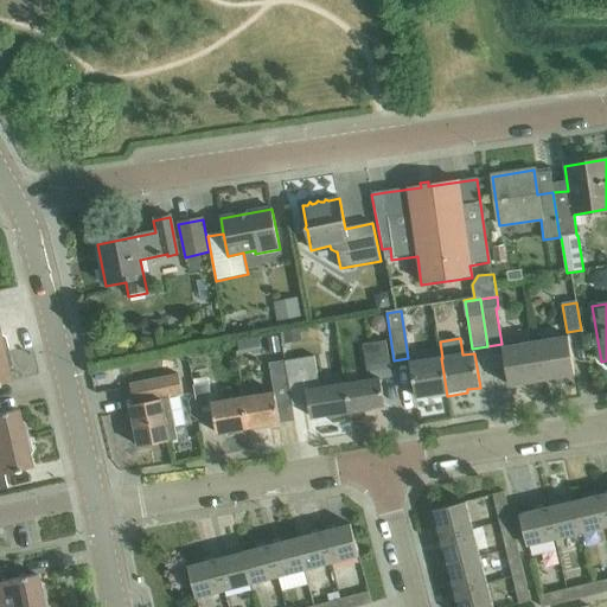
[(568,338),(535,343),(541,381),(574,376),(568,338)]
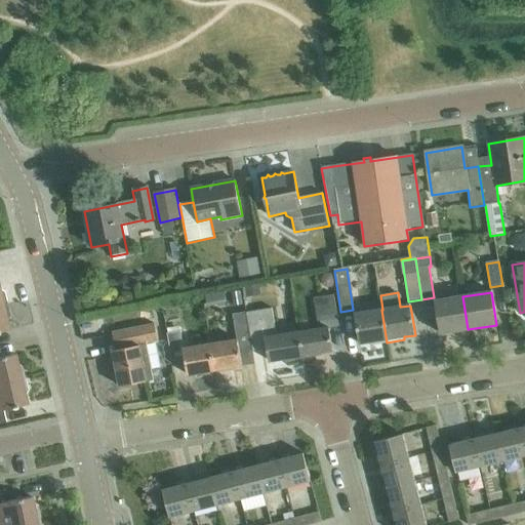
[(318,329),(298,332),(303,357),(332,352),(328,327),(338,326),(333,294),(313,297),(318,329)]
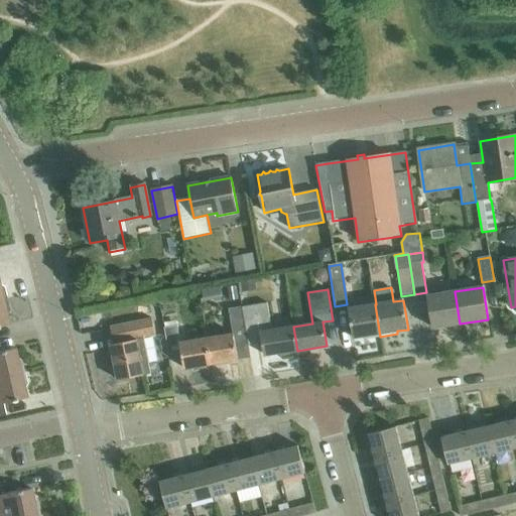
[(460,324),(455,291),(426,296),(431,329),(460,324)]
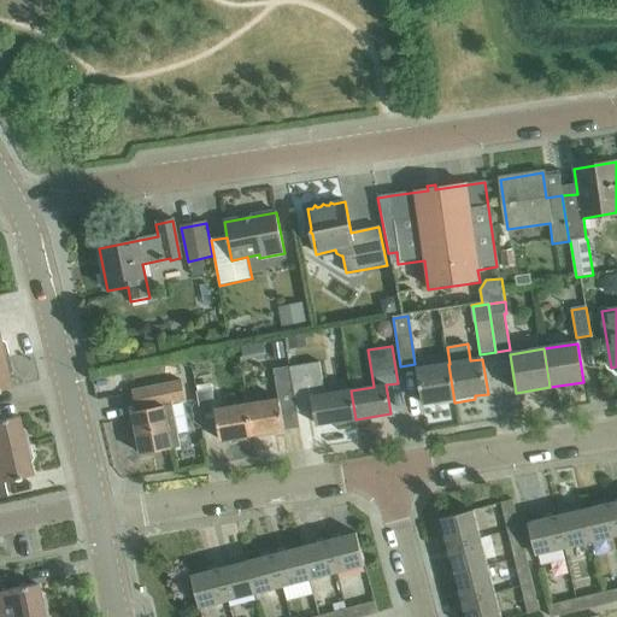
[(0,391),(11,388),(7,377),(11,371),(9,358),(0,359),(0,391)]
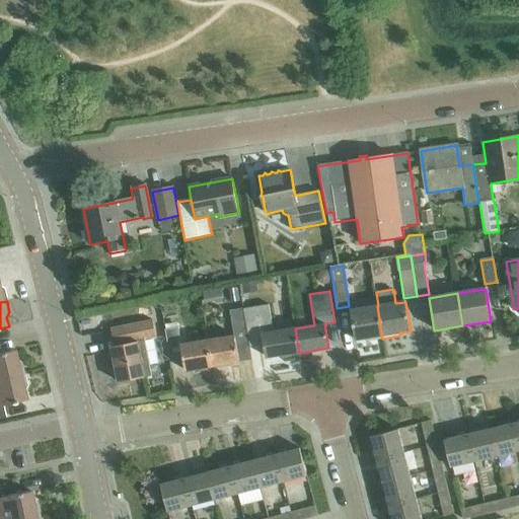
[(269,305),(242,309),(246,337),(262,335),(266,358),(299,353),(295,328),(274,331),(269,305)]
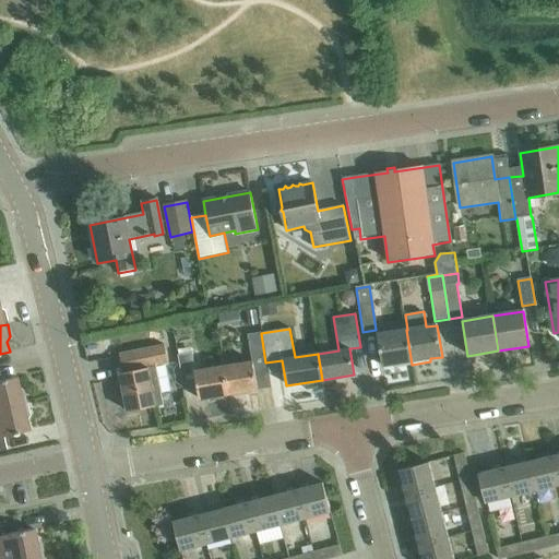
[(412,365),(406,330),(377,334),(381,367),(393,365),(393,368),(412,365)]
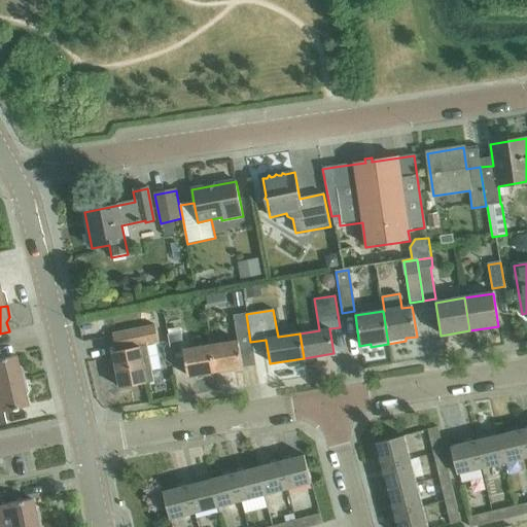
[(238,341),(210,345),(214,372),(242,367),(239,349),(251,348),(250,342),(246,314),(246,313),(234,315),(238,341)]
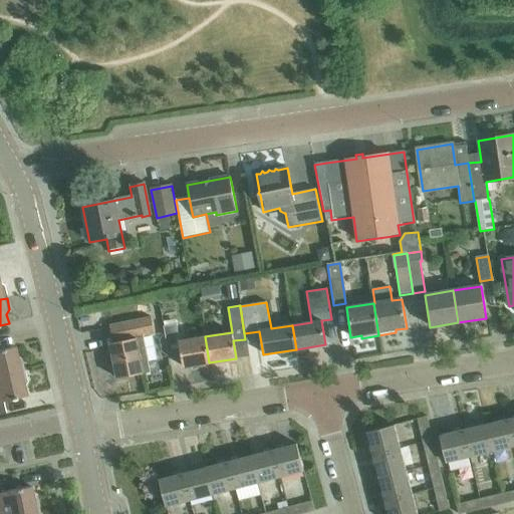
[(110,326),(113,342),(110,343),(117,378),(150,372),(148,361),(158,360),(153,335),(155,335),(152,318),(110,326)]
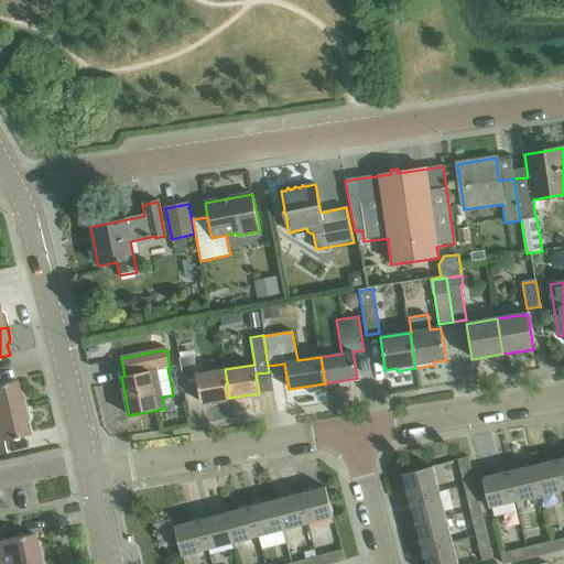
[(229,398),(225,369),(196,373),(193,356),(180,358),(184,386),(197,383),(201,403),(229,398)]
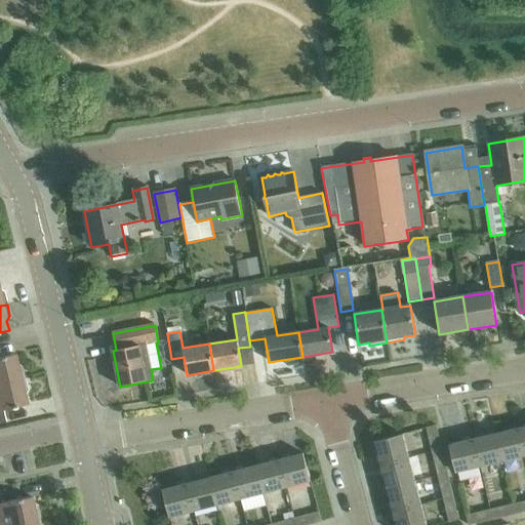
[(0,384),(25,378),(22,367),(16,364),(14,355),(0,357),(0,384)]
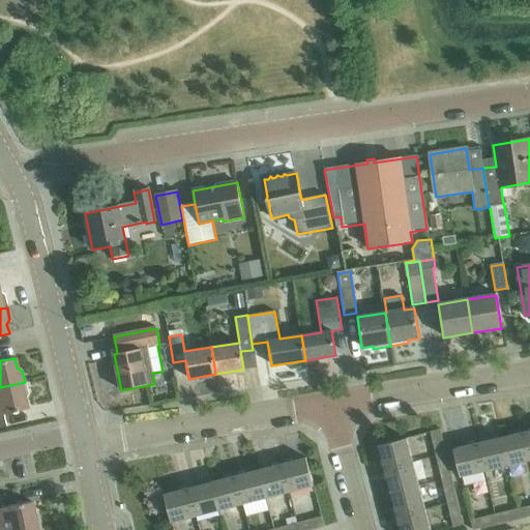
[(25,382),(0,387),(0,428),(5,427),(2,414),(27,409),(25,399),(28,394),(25,382)]
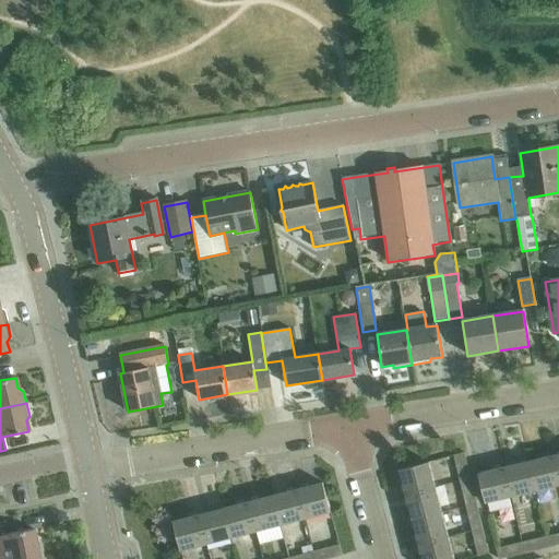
[(454,454),(461,482),(472,478),(465,452),(454,454)]
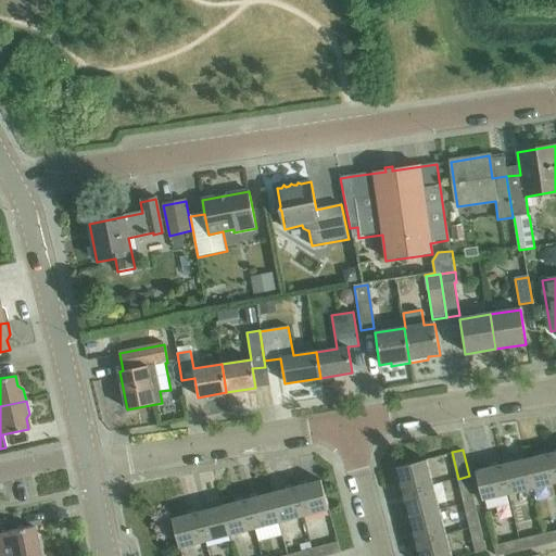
[(555,480),(550,454),(526,459),(533,490),(555,483),(555,480)]
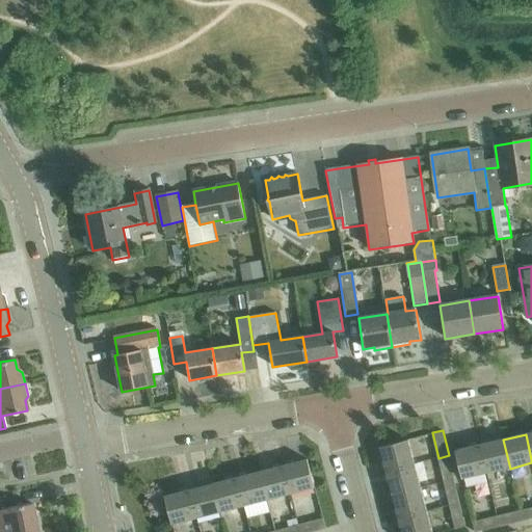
[(503,440),(479,446),(486,475),(510,469),(503,440)]
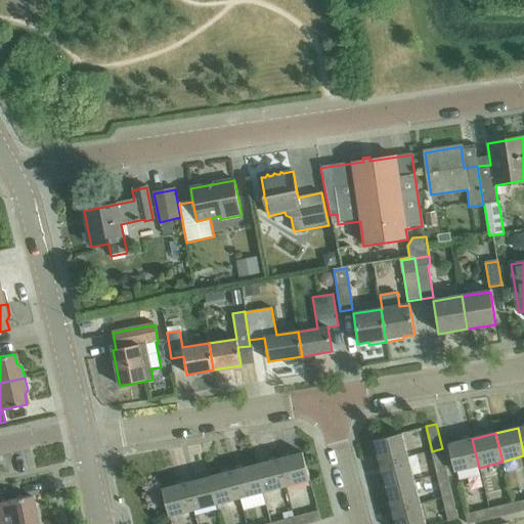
[(374,441),(380,465),(408,457),(402,434),(374,441)]
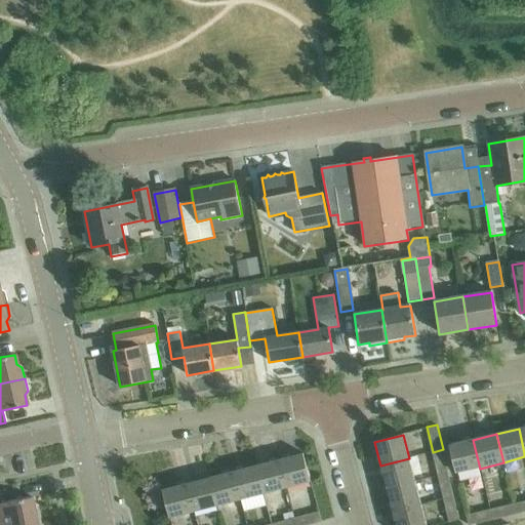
[(480,469),(473,440),(449,446),(456,474),(480,469)]
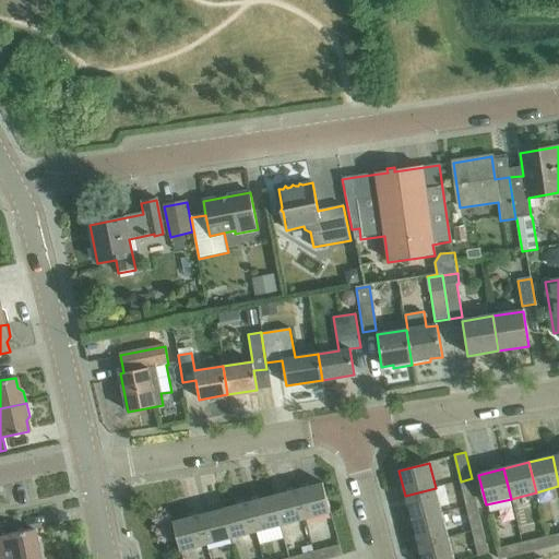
[(461,482),(466,507),(477,503),(472,478),(461,482)]
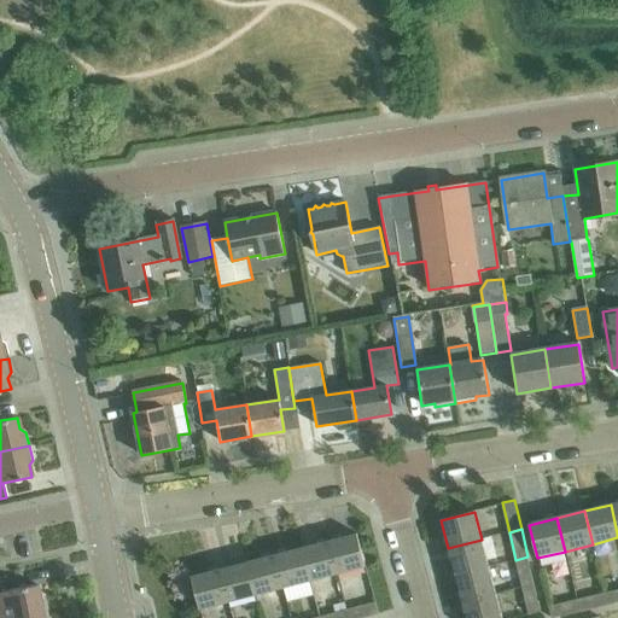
[(356,535),(327,542),(336,575),(365,567),(356,535)]
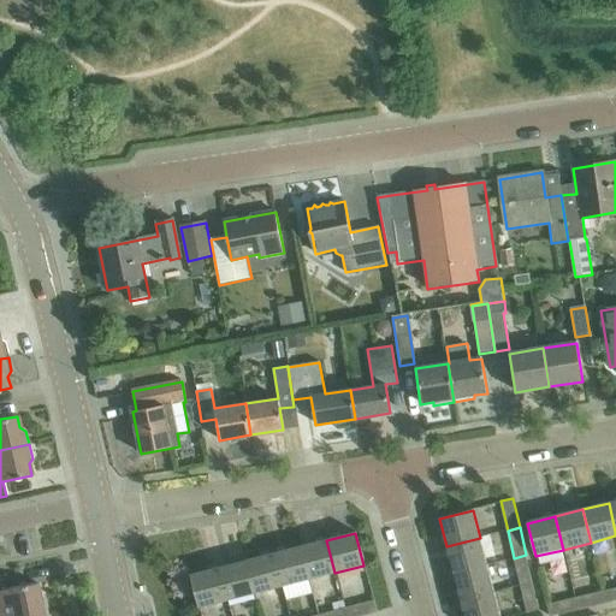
[(446,546),(454,574),(487,564),(480,538),(446,546)]
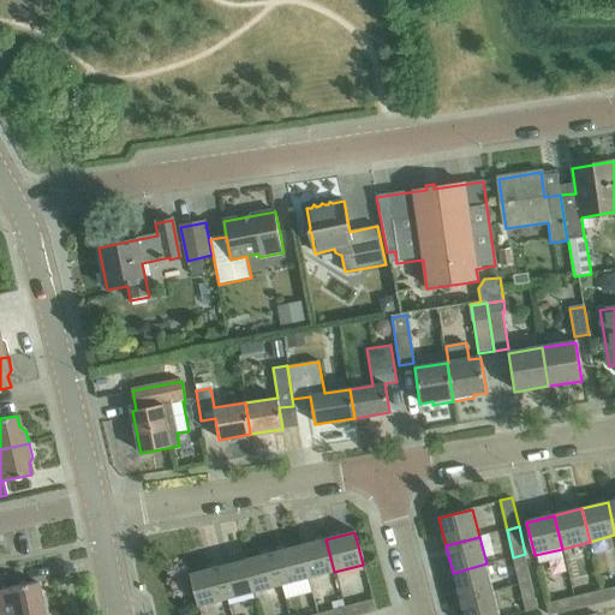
[(326,539),(298,547),(306,579),(334,572),(326,539)]
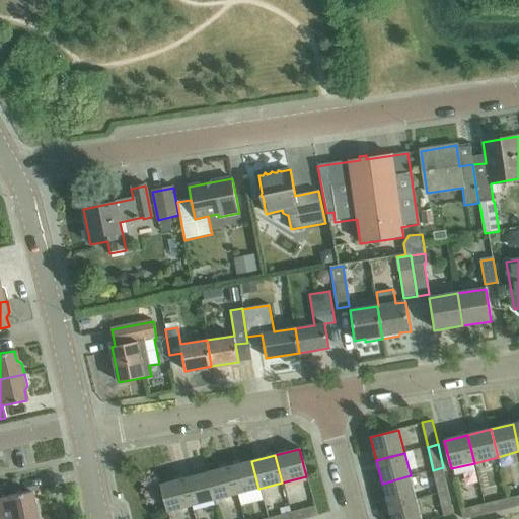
[(251,461),(229,467),(236,494),(258,489),(251,461)]
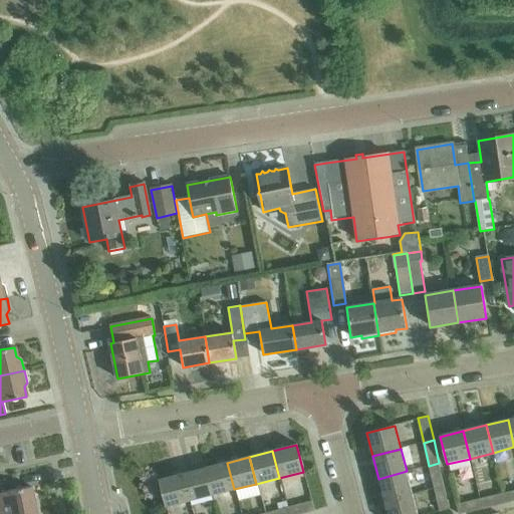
[(227,463),(204,468),(211,495),(234,489),(227,463)]
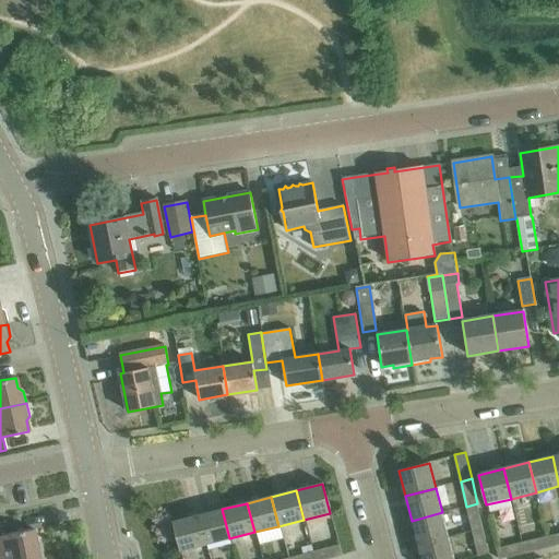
[(466,507),(473,531),(484,528),(477,503),(466,507)]
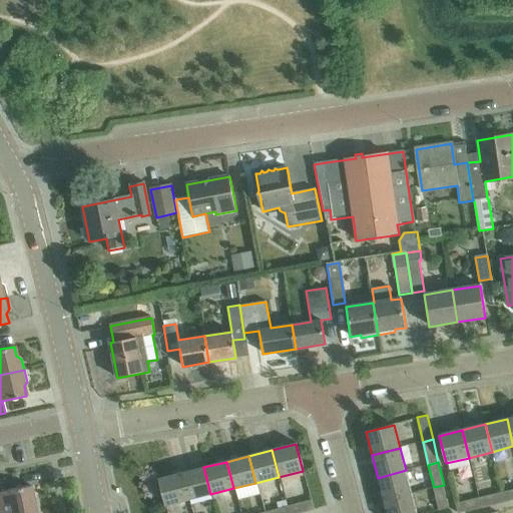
[(203,467),(181,473),(188,500),(210,494),(203,467)]
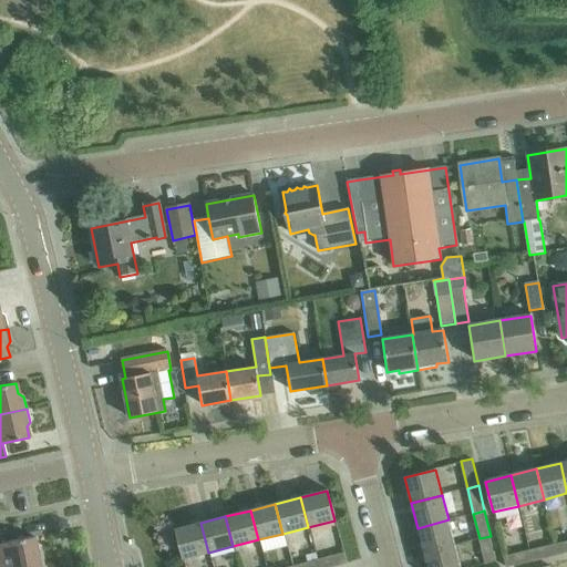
[(418,528),(424,554),(455,545),(449,519),(418,528)]
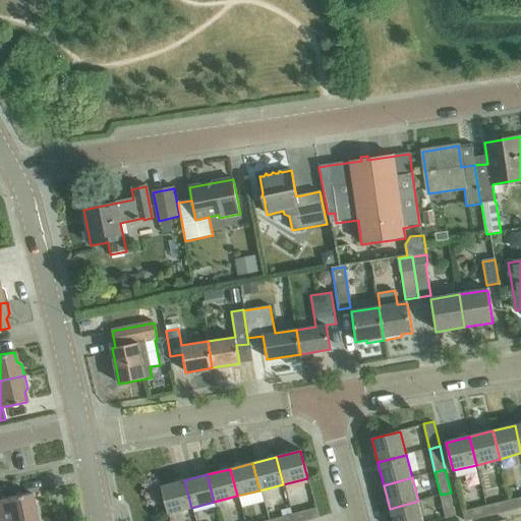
[(191,508),(184,480),(160,486),(167,514),(191,508)]
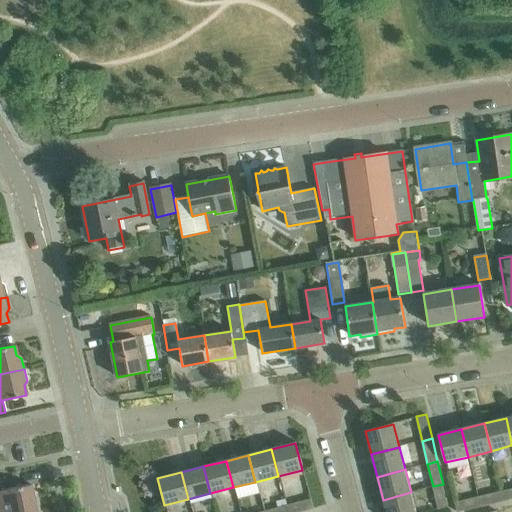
[(0,511),(21,511),(39,509),(37,497),(32,494),(31,485),(7,490),(4,478),(0,478),(0,511)]
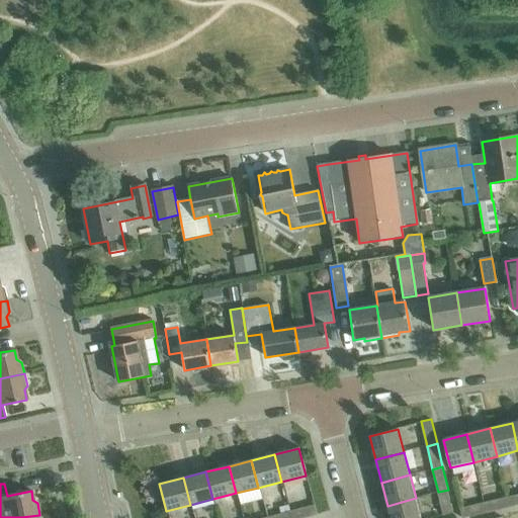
[(448,490),(438,492),(443,515),(453,513),(448,490)]
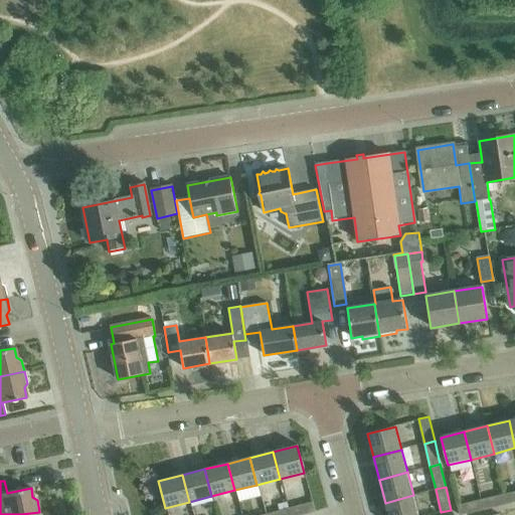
[(514,491),(503,494),(506,504),(514,502),(514,491)]
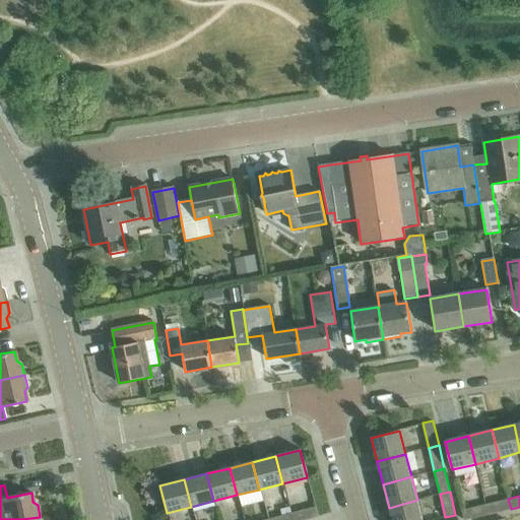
[(508,499),(484,504),(488,515),(511,509),(508,499)]
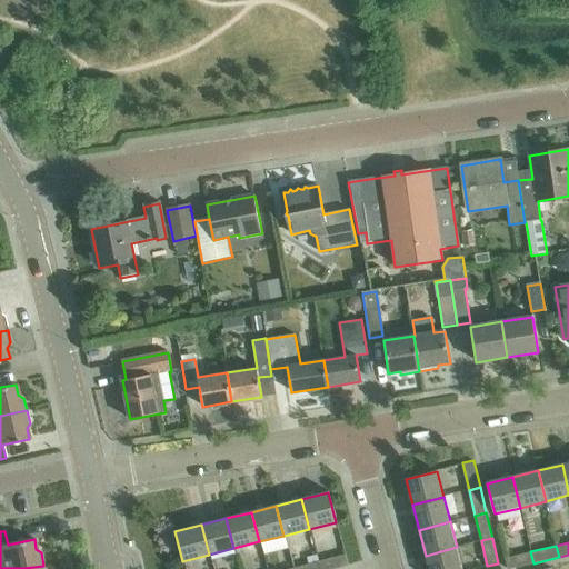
[(461,568),(457,547),(426,556),(429,568),(461,568)]
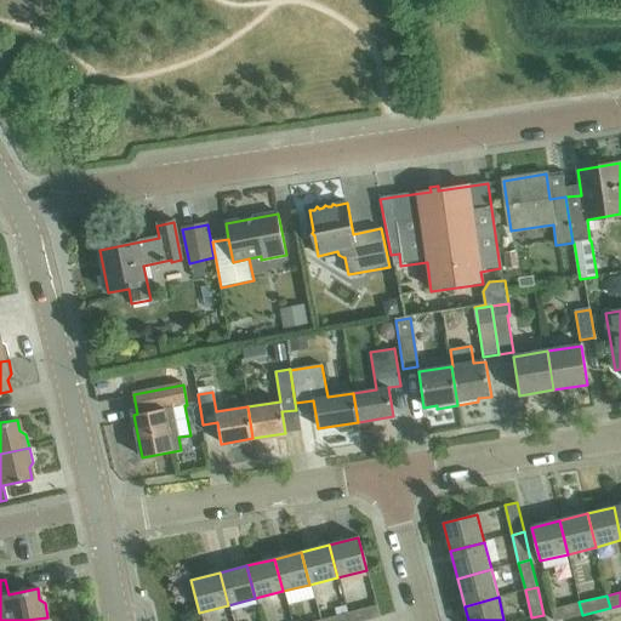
[(554,620),(582,615),(579,602),(552,609),(554,620)]
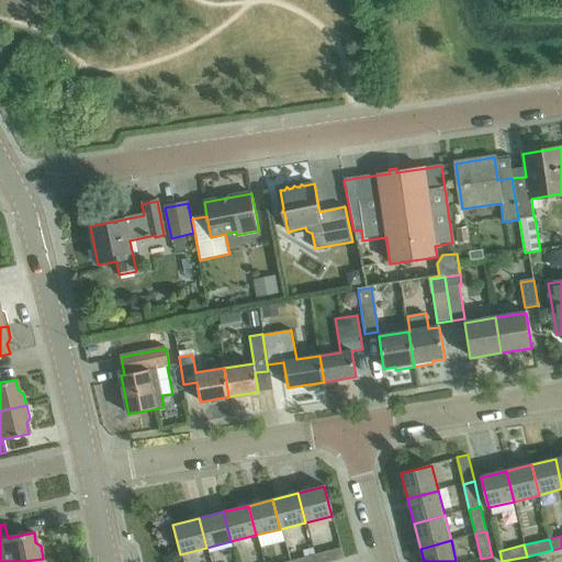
[(343,547),(314,554),(316,561),(330,561),(345,559),(343,547)]
